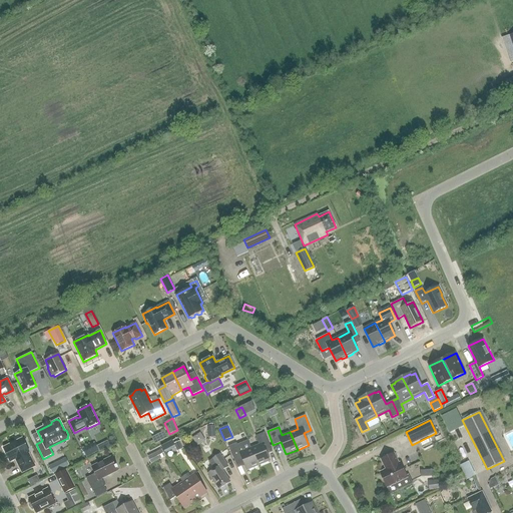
[(201,432),(193,436),(198,444),(206,440),(201,432)]
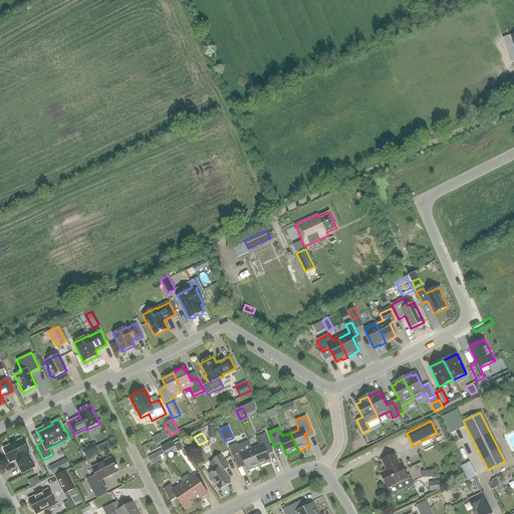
[(260,446),(252,449),(259,467),(270,462),(265,450),(271,447),(265,434),(256,437),(260,446)]
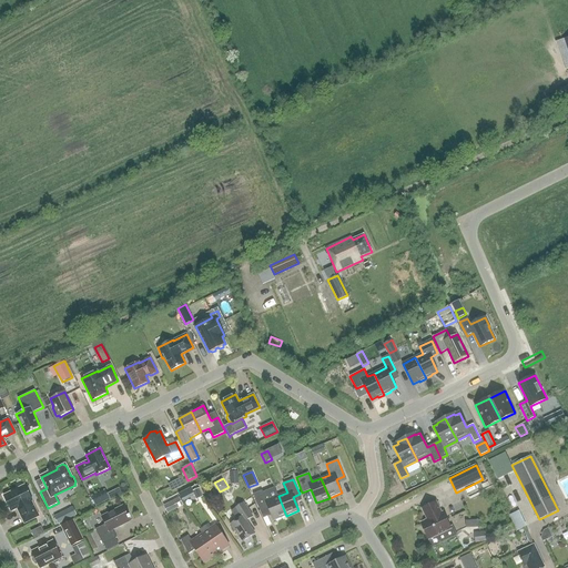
[(508,484),(501,486),(509,507),(516,505),(508,484)]
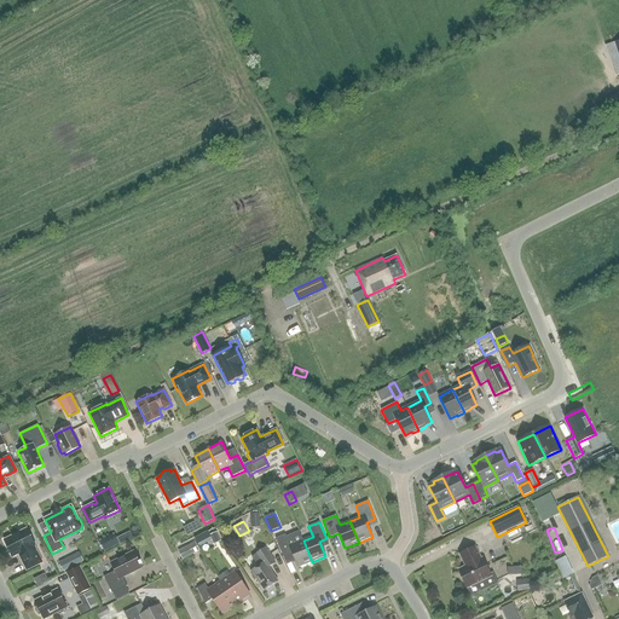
[(27,571),(42,562),(35,547),(35,545),(27,528),(4,541),(12,557),(19,554),(22,559),(21,559),(27,571)]
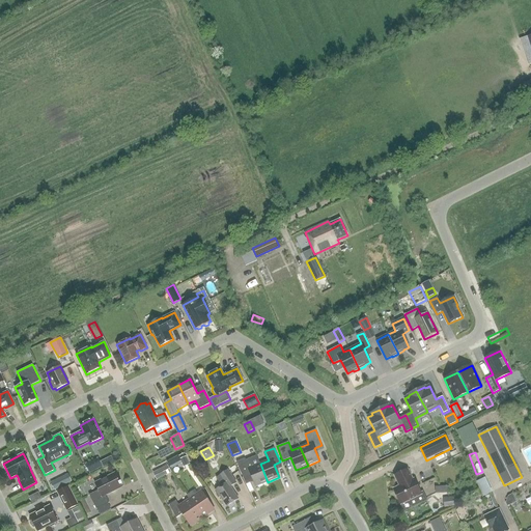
[(251,474),(256,486),(268,482),(260,464),(256,455),(246,460),(245,458),(236,462),(243,477),(251,474)]
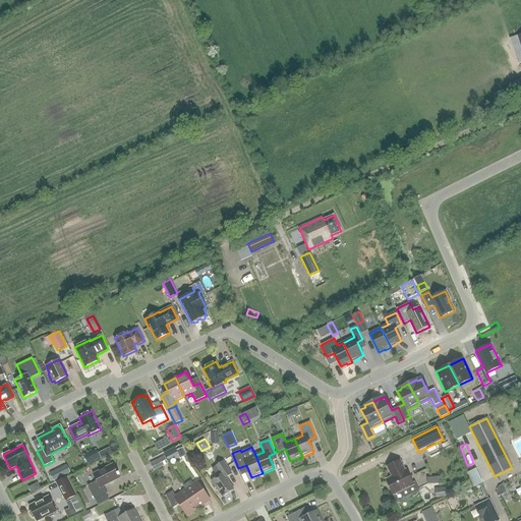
[(179,457),(185,455),(182,448),(176,451),(179,457)]
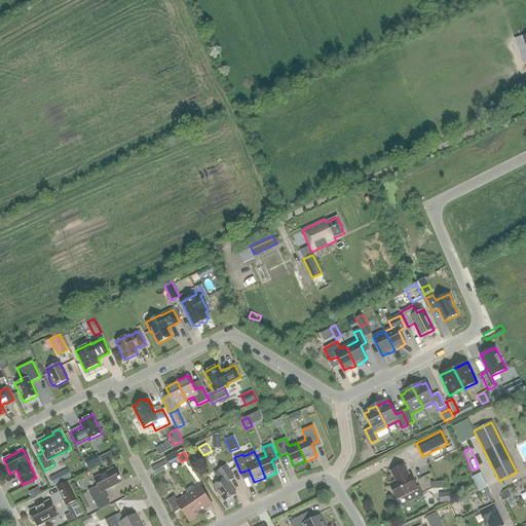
[(88,468),(102,462),(97,453),(84,459),(88,468)]
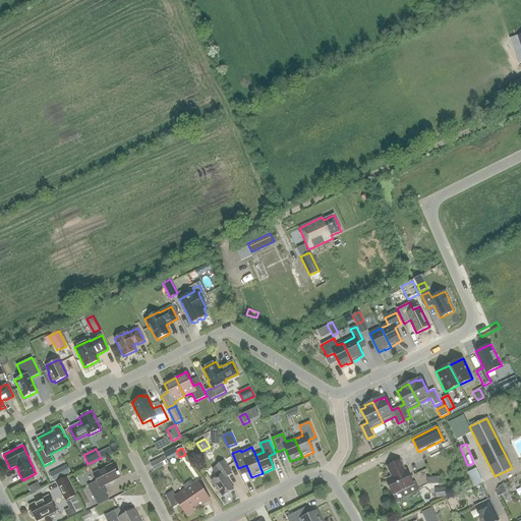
[(164,456),(159,459),(163,466),(168,463),(164,456)]
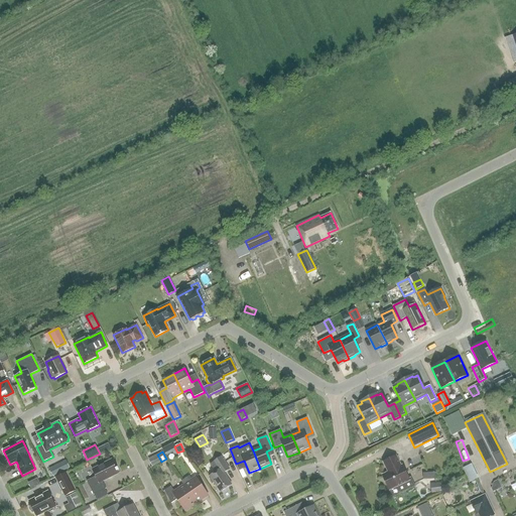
[(214,483),(220,492),(232,485),(224,473),(230,469),(221,457),(210,465),(216,473),(210,477),(211,478),(210,479),(210,480),(210,481),(211,483),(212,484),(213,484),(214,483)]
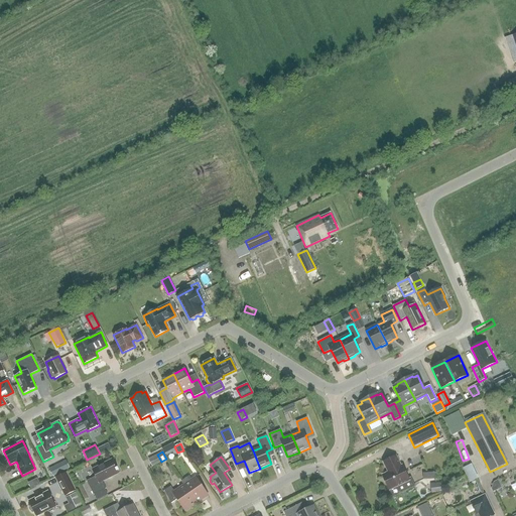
[(383,476),(384,479),(384,481),(386,485),(388,486),(390,490),(409,481),(402,466),(401,467),(396,457),(384,463),(389,473),(383,476)]
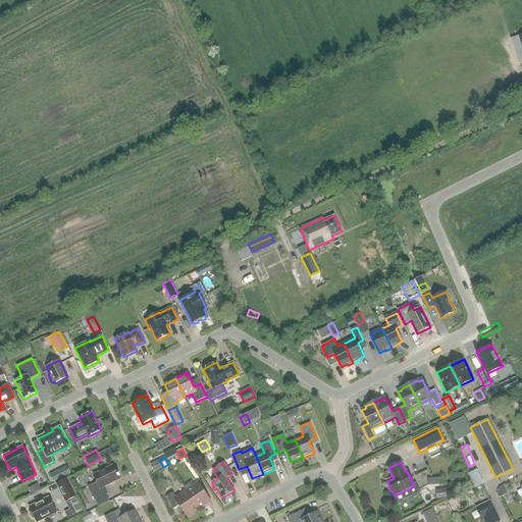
[(104,487),(120,478),(119,476),(119,475),(119,474),(118,474),(113,465),(93,475),(97,482),(88,486),(95,501),(107,494),(104,487)]
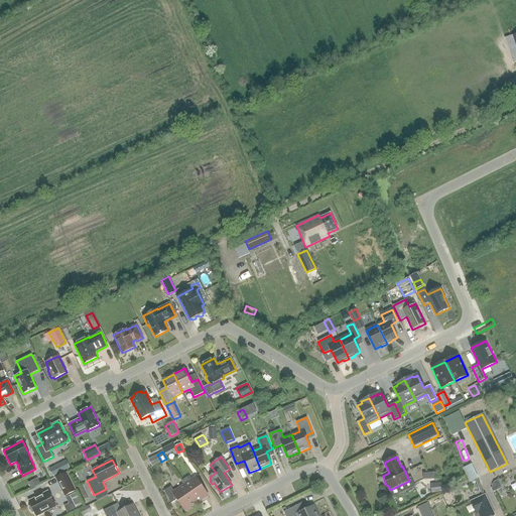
[(67,461),(49,469),(52,477),(70,468),(67,461)]
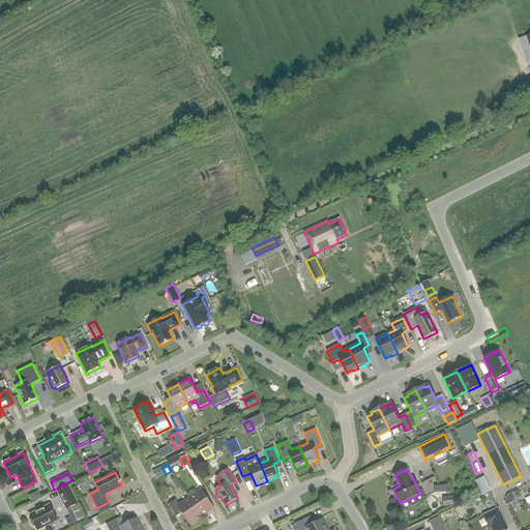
[(482,495),(493,490),(486,475),(476,479),(482,495)]
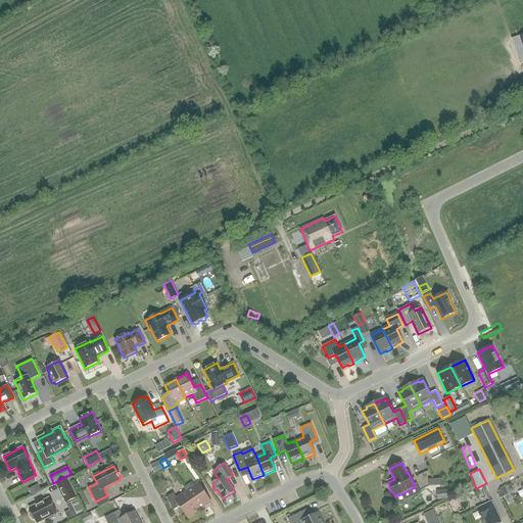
[(65,503),(77,497),(67,479),(56,484),(65,503)]
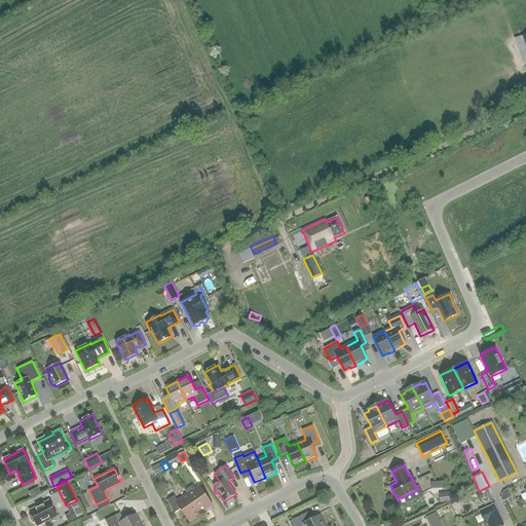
[(33,497),(42,493),(39,486),(30,491),(33,497)]
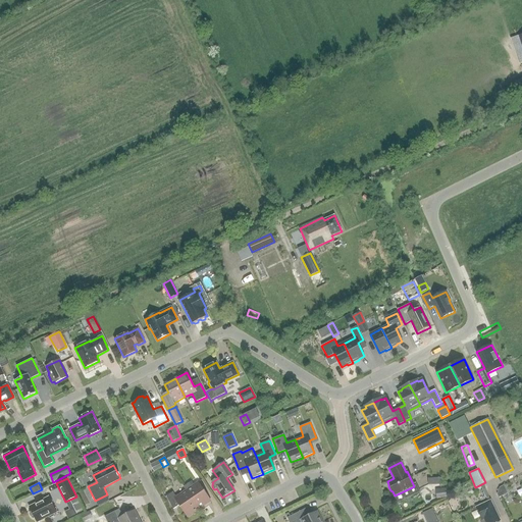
[(210,502),(198,482),(187,490),(199,509),(210,502)]
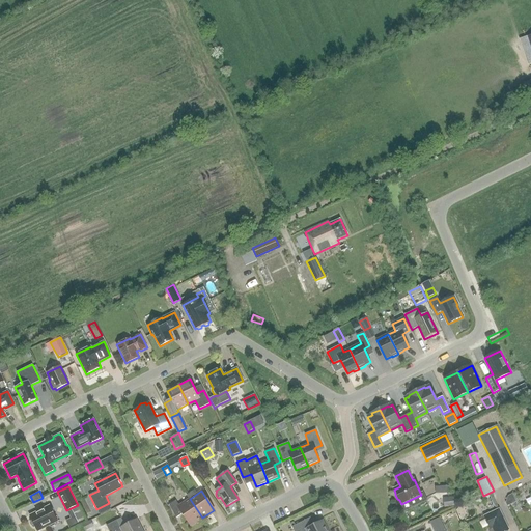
[(444,507),(455,506),(454,496),(443,498),(444,507)]
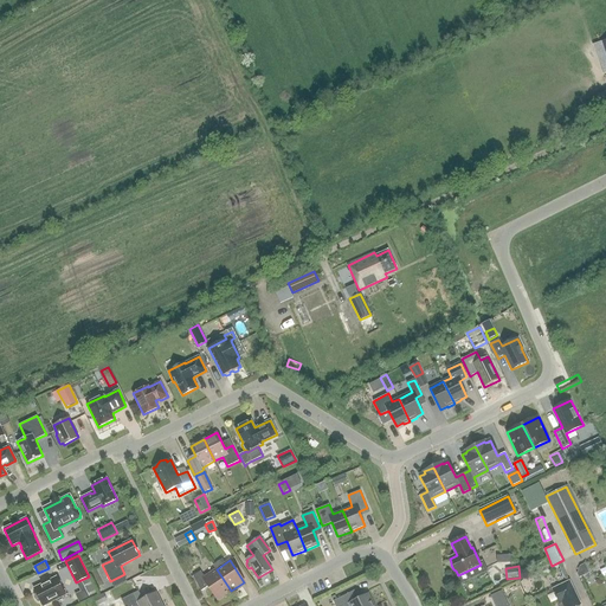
[(218,600),(231,591),(217,569),(205,578),(201,572),(193,577),(201,591),(208,586),(218,600)]
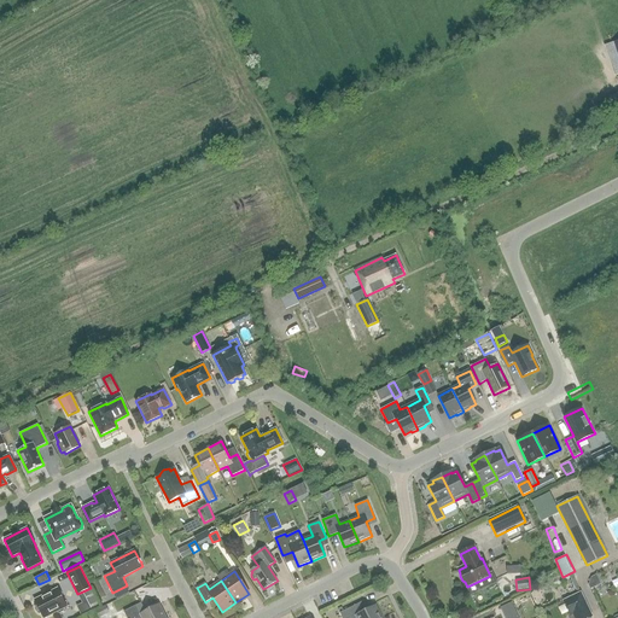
[(64,610),(64,608),(66,607),(58,588),(34,600),(36,605),(35,607),(35,610),(36,612),(39,613),(41,613),(42,617),(44,617),(57,612),(58,613),(59,613),(63,611),(64,610)]
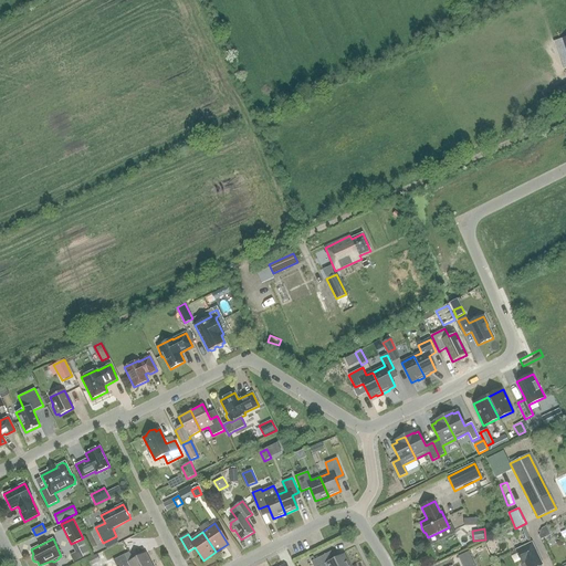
[(90,554),(82,540),(74,543),(82,558),(90,554)]
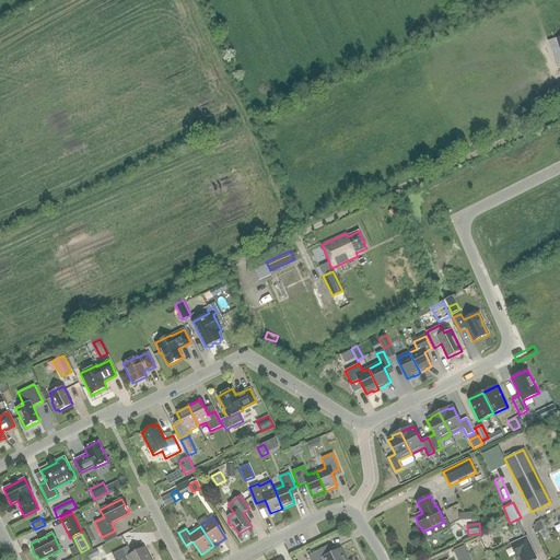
[(517,558),(521,557),(522,559),(533,559),(537,559),(526,537),(511,545),(517,558)]
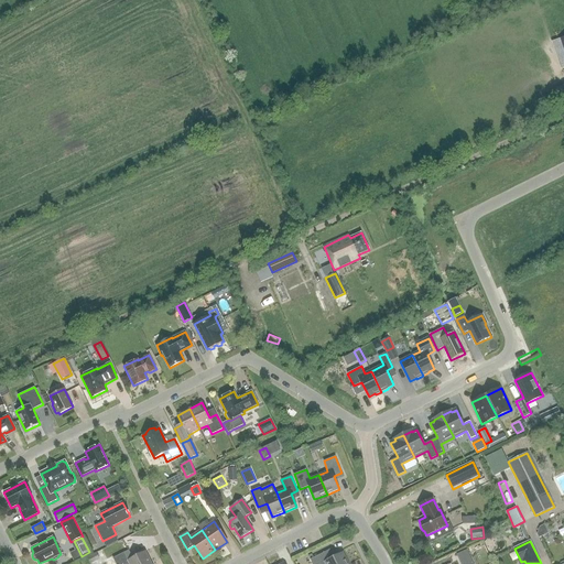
[(129,550),(114,559),(116,563),(150,563),(152,563),(145,552),(132,559),(129,550)]
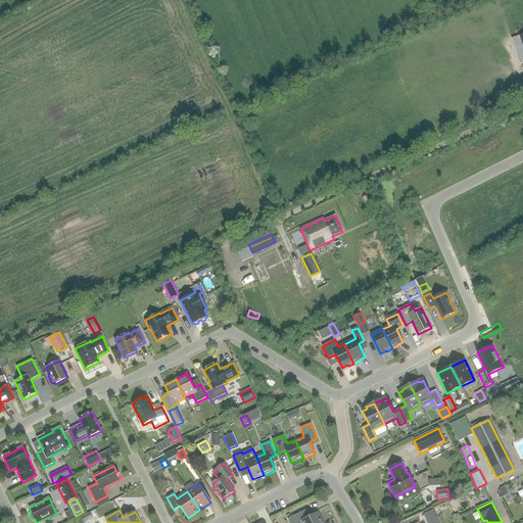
[(435,516),(433,510),(423,514),(426,520),(435,516)]
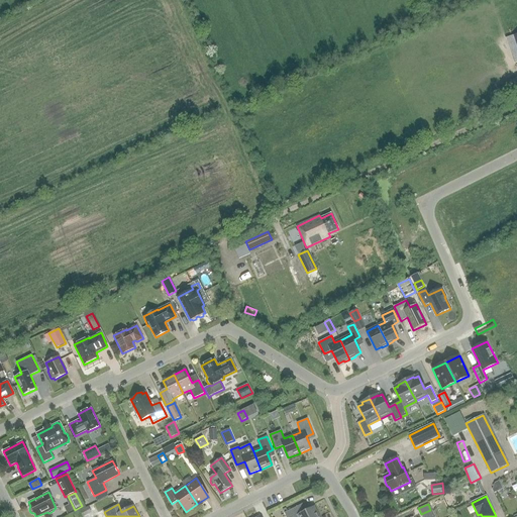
[(299,506),(285,513),(286,516),(318,516),(314,507),(302,513),(299,506)]
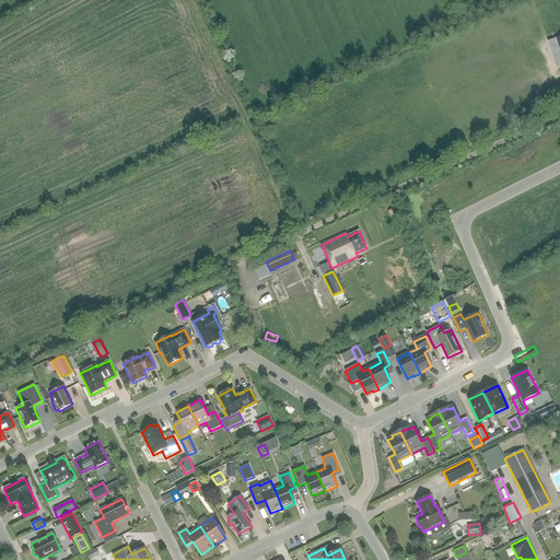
[(90,559),(100,556),(95,549),(86,553),(90,559)]
